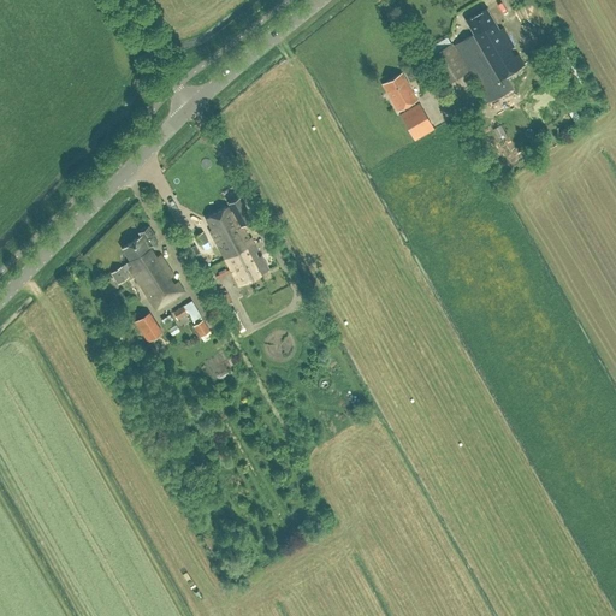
[(505,75),(523,64),(517,53),(514,55),(510,48),(514,46),(502,28),(499,29),(486,7),(466,21),(473,34),(455,45),(489,102),(513,88),(505,75)]
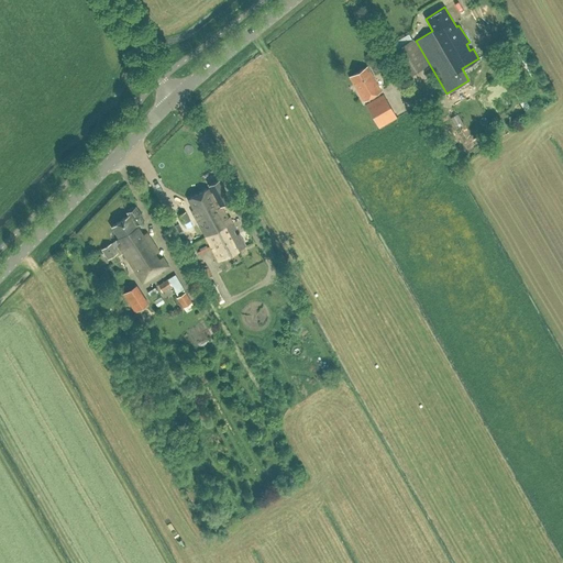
[(420,17),(415,23),(420,28),(426,21),(420,17)]
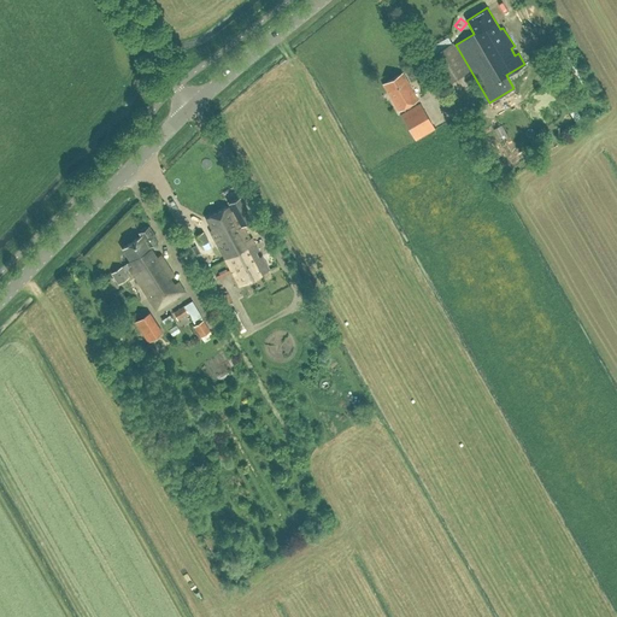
[(444,84),(468,71),(452,43),(428,57),(444,84)]
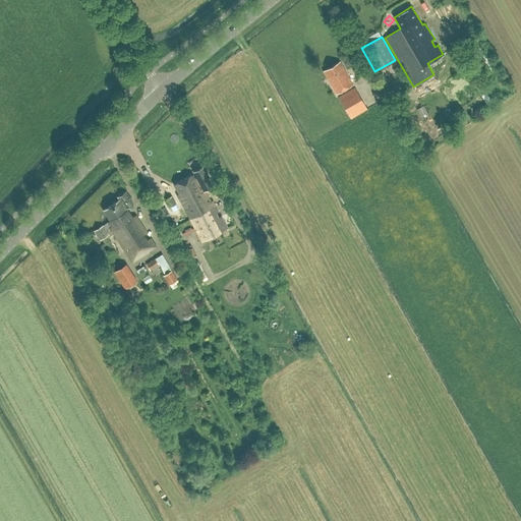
[(336,94),(352,84),(340,61),(323,70),(336,94)]
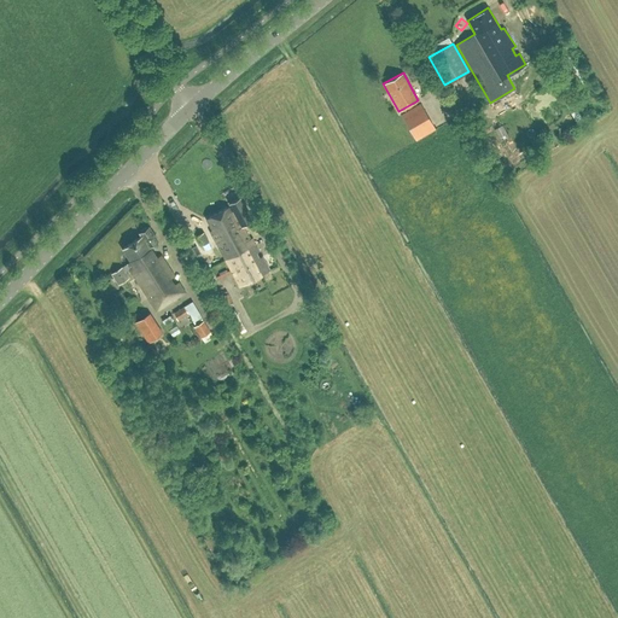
[(415,140),(435,129),(423,105),(402,116),(415,140)]
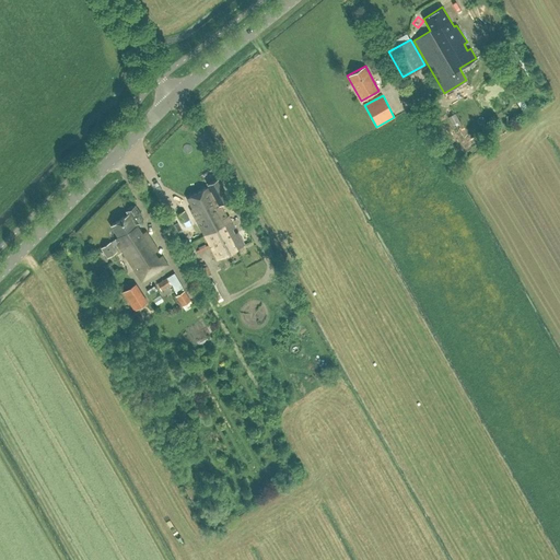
[(233,229),(235,228),(229,217),(223,218),(219,211),(222,210),(219,205),(230,199),(218,178),(207,184),(211,191),(209,193),(207,188),(187,198),(194,209),(190,210),(218,259),(244,245),(237,231),(235,232),(233,229)]
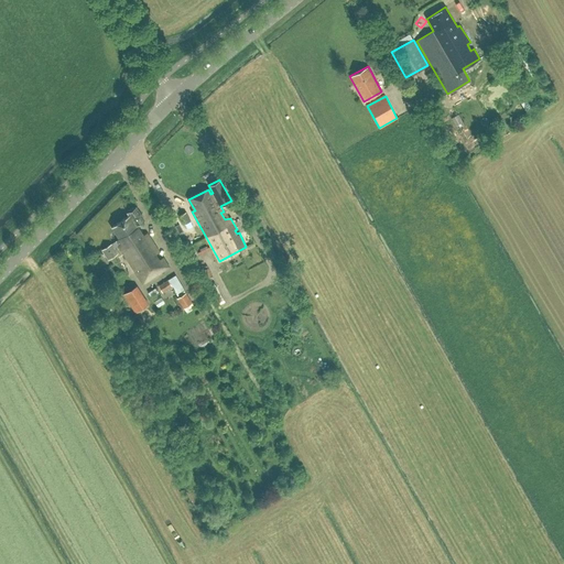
[(142,283),(169,267),(162,258),(159,260),(154,253),(159,251),(147,232),(143,235),(136,224),(137,224),(138,225),(143,223),(142,220),(143,219),(136,207),(134,207),(133,207),(129,209),(129,212),(127,212),(129,215),(111,227),(119,238),(101,249),(108,259),(118,253),(114,247),(118,245),(142,283)]
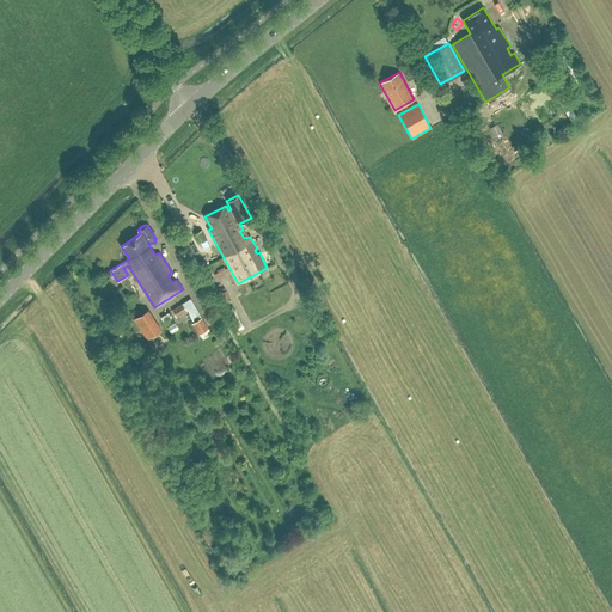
[(182,303),(172,310),(176,316),(187,310),(182,303)]
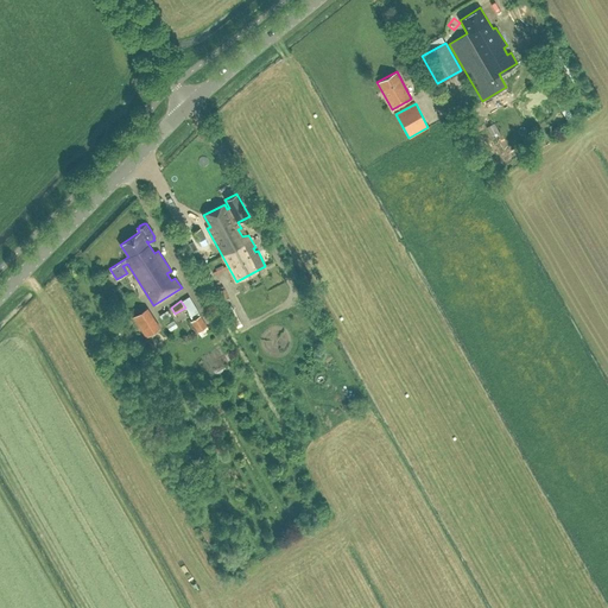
[(158,325),(147,308),(131,318),(141,336),(158,325)]
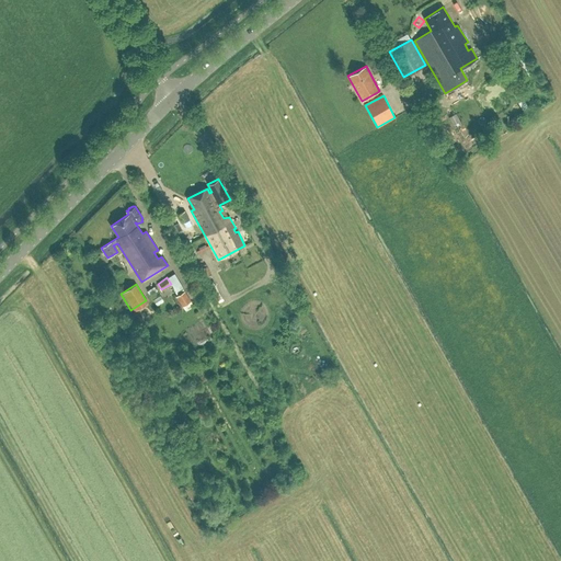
[(191,300),(185,290),(175,296),(182,306),(191,300)]
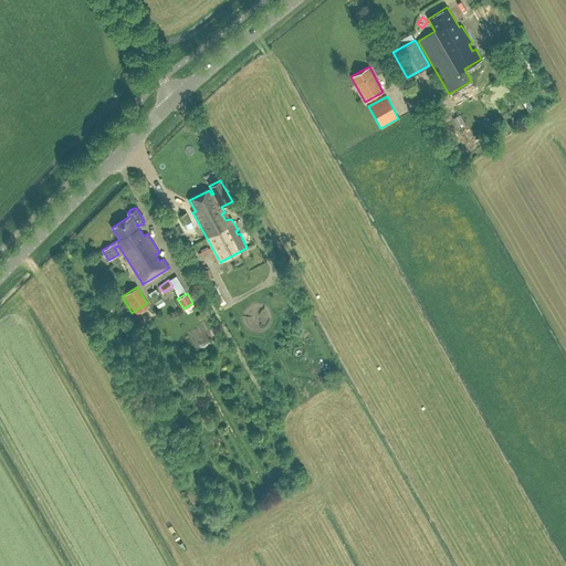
[(160,304),(167,300),(164,295),(157,300),(160,304)]
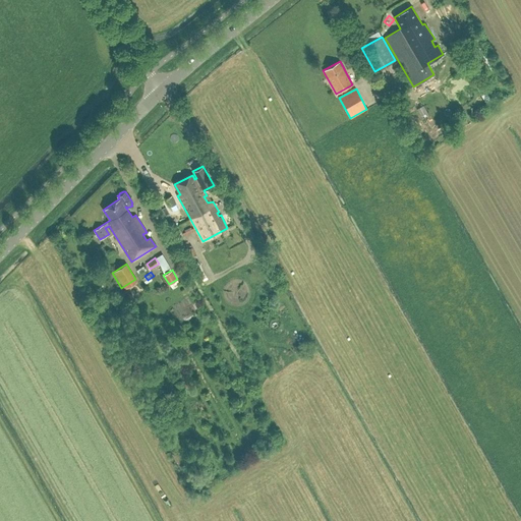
[(184,311),(188,309),(191,315),(198,312),(190,297),(180,302),(184,311)]
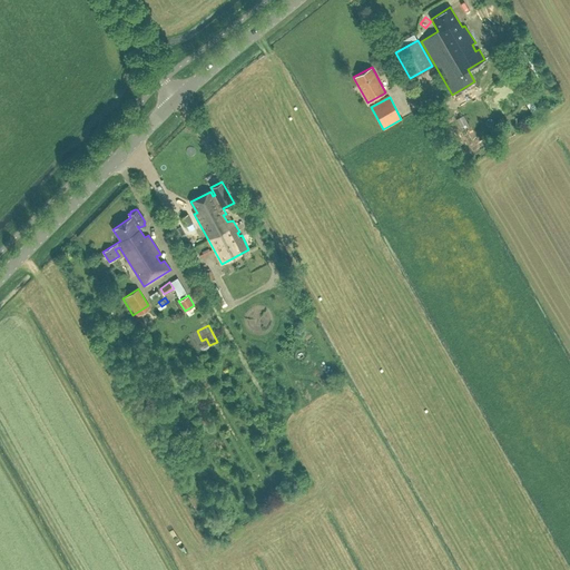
[(259,349),(253,353),(256,360),(264,355),(259,349)]
